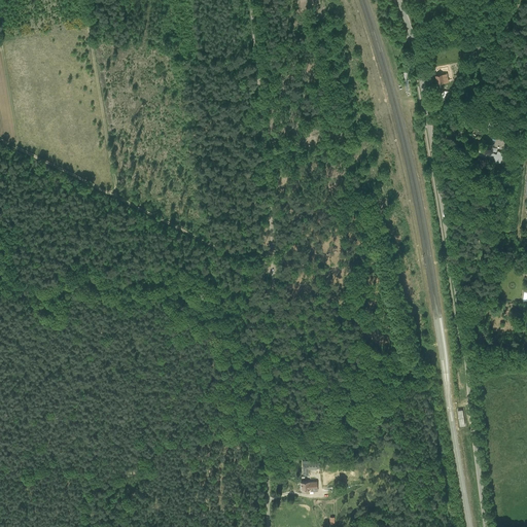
[(464,43),(466,53),(475,50),(473,42),(464,43)]
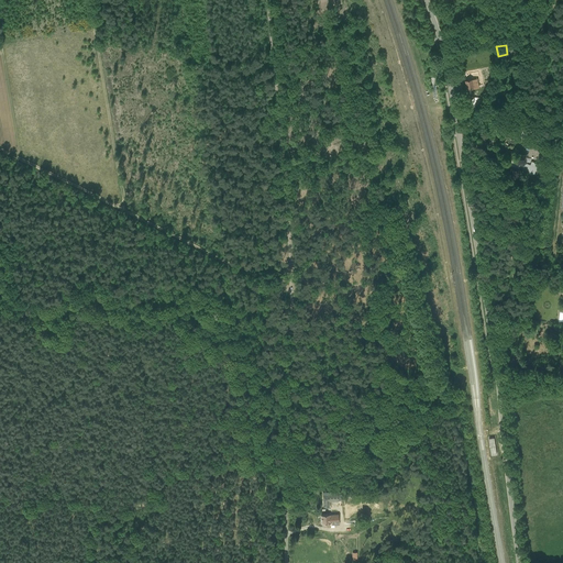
[(490,81),(489,68),(482,69),(483,83),(490,81)]
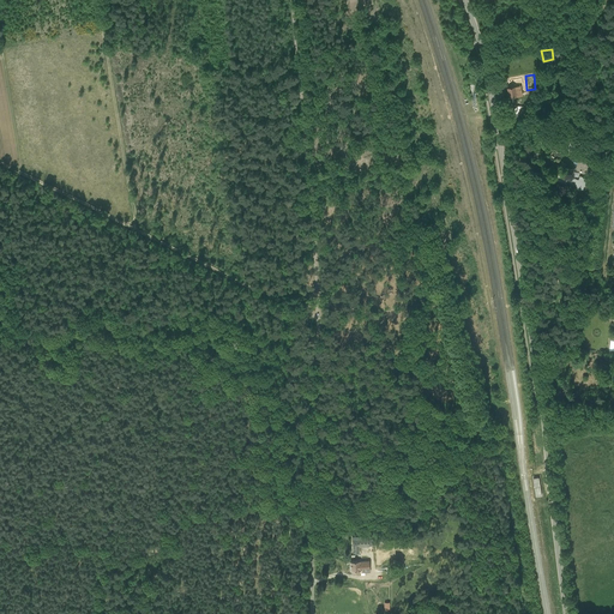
[(507,88),(509,98),(516,97),(516,91),(521,91),(519,86),(515,88),(515,86),(507,88)]
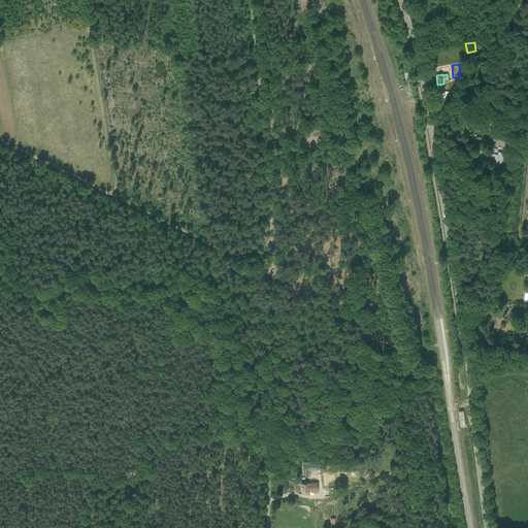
[(499,147),(506,150),(509,141),(504,139),(505,137),(499,134),(495,145),(499,147)]
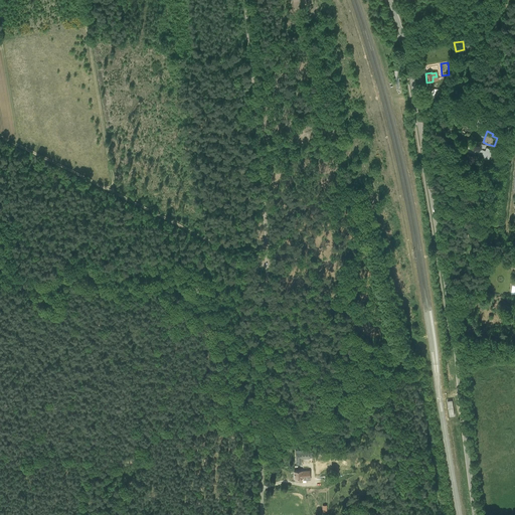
[(479,153),(490,157),(492,150),(486,148),(485,151),(480,149),(479,153)]
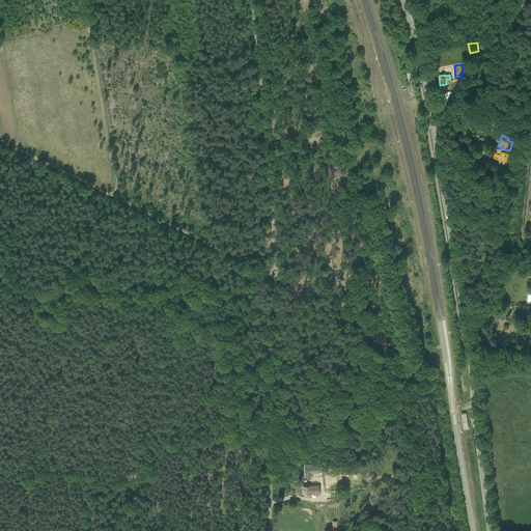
[(319,473),(319,472),(323,472),(323,467),(305,468),(305,479),(311,478),(310,473),(319,473)]
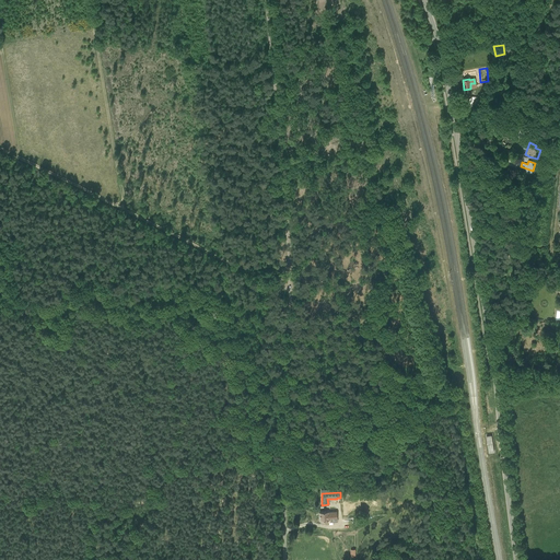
[(334,522),(334,518),(337,518),(337,512),(328,512),(321,513),(321,521),(328,521),(328,522),(334,522)]
